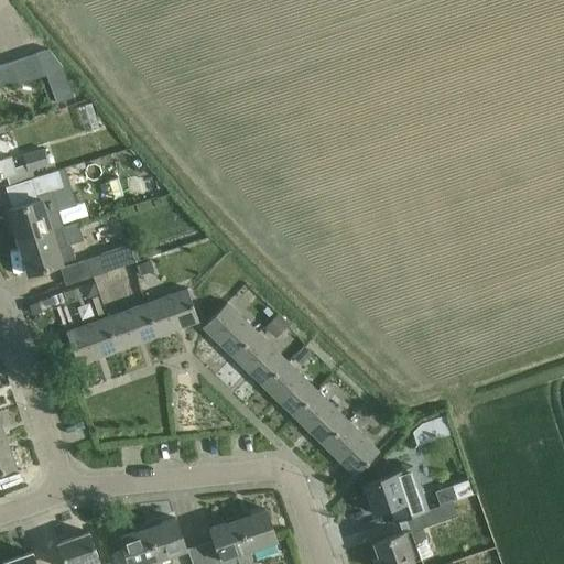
[(0,88),(19,83),(19,85),(47,76),(57,104),(74,97),(73,93),(71,88),(63,68),(49,50),(35,54),(0,65),(0,88)]
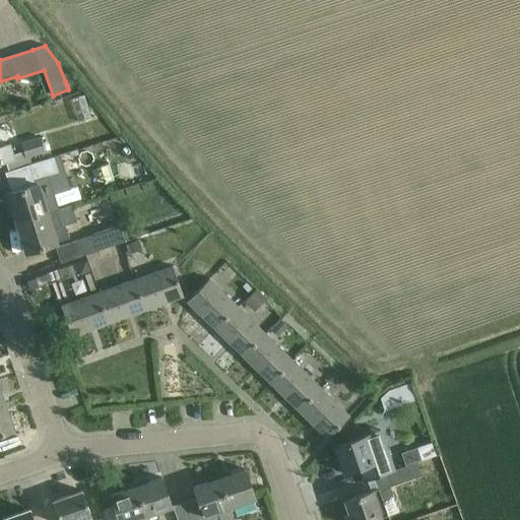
[(73,99),(80,123),(91,119),(84,94),(73,99)]
